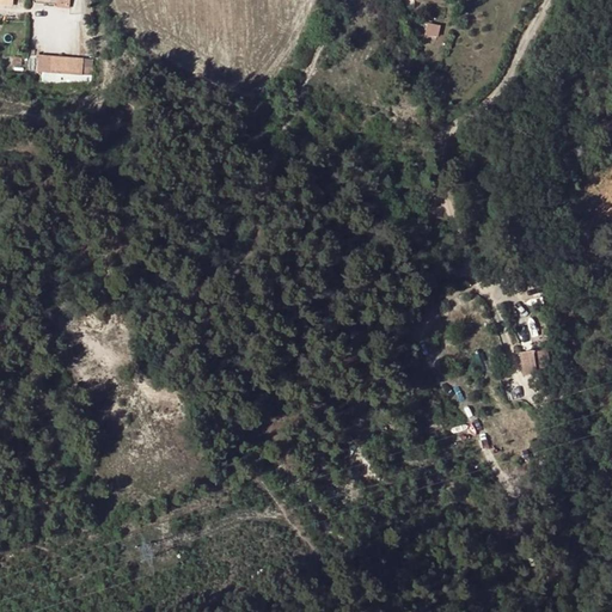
[(439,26),(427,24),(426,34),(436,36),(439,26)]
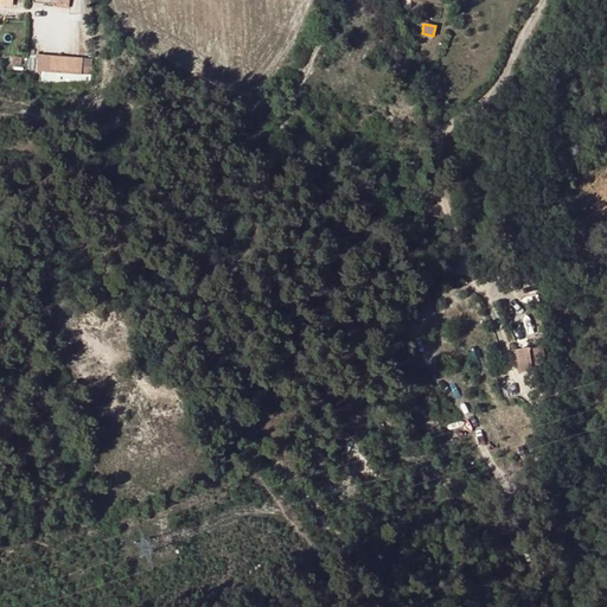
[(82,58),(37,55),(36,71),(39,71),(81,74),(82,65),(82,58)]
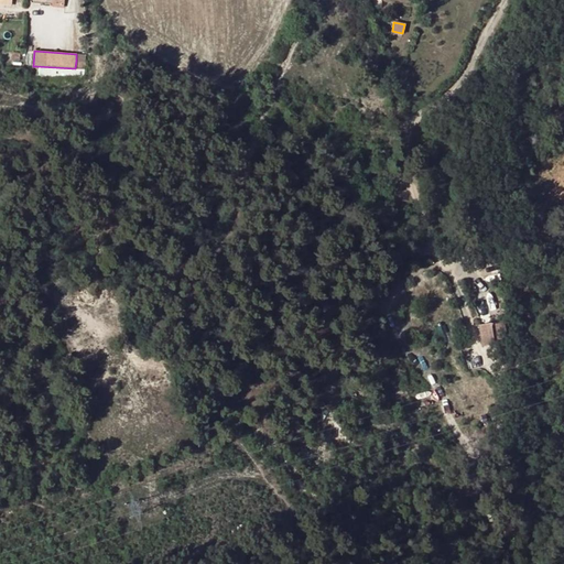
[(75,68),(36,66),(35,79),(57,79),(58,78),(83,79),(84,69),(75,68)]
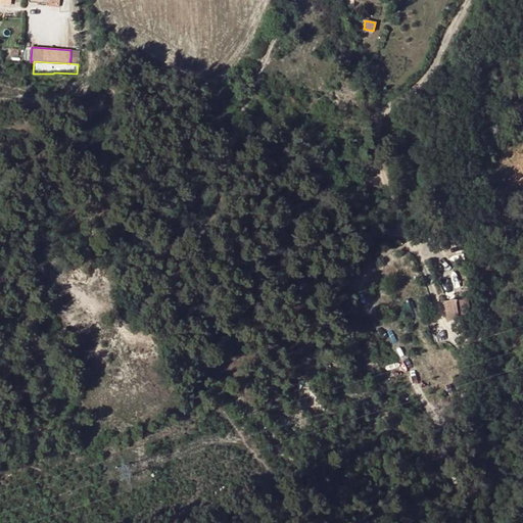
[(418,128),(416,109),(409,110),(412,129),(418,128)]
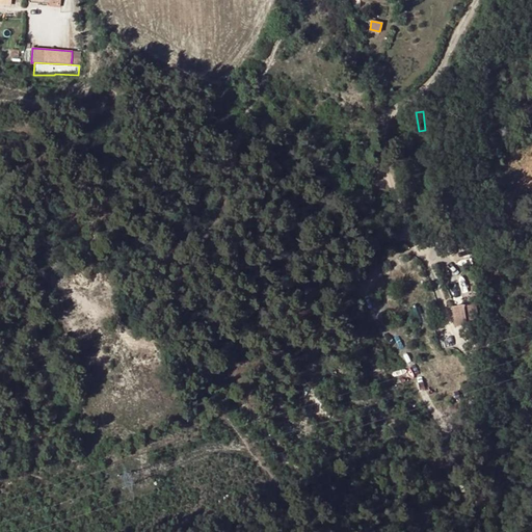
[(435,129),(428,130),(429,140),(436,139),(435,129)]
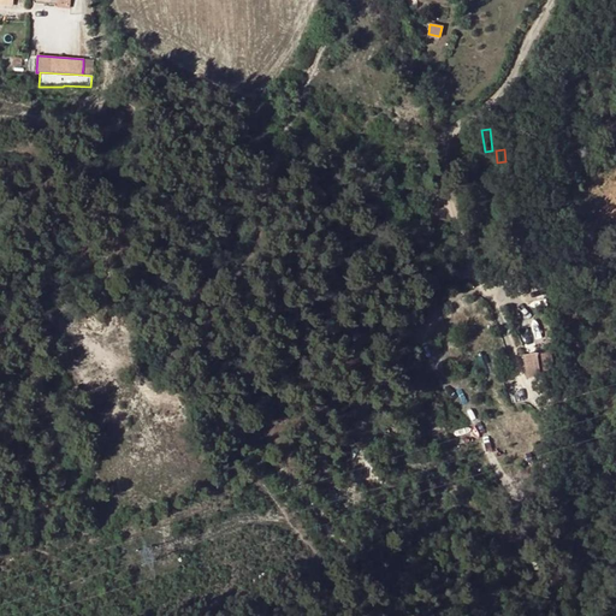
[(498,164),(497,163),(496,150),(492,150),(485,152),(484,153),(486,166),(498,164)]
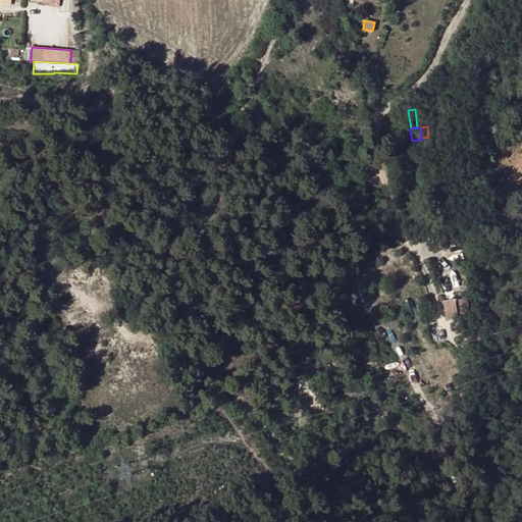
[(276,167),(265,153),(257,160),(268,173),(276,167)]
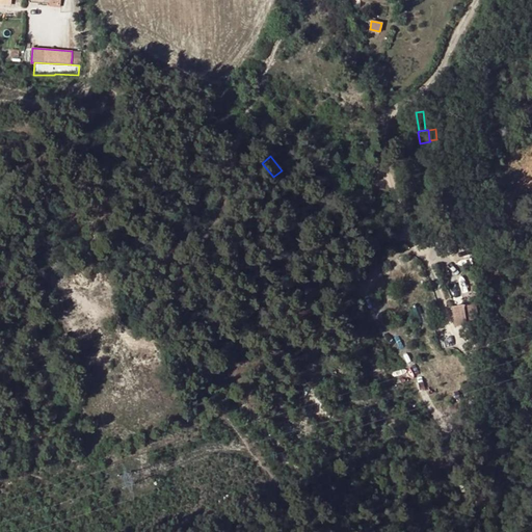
[(466,304),(469,324),(479,322),(475,302),(466,304)]
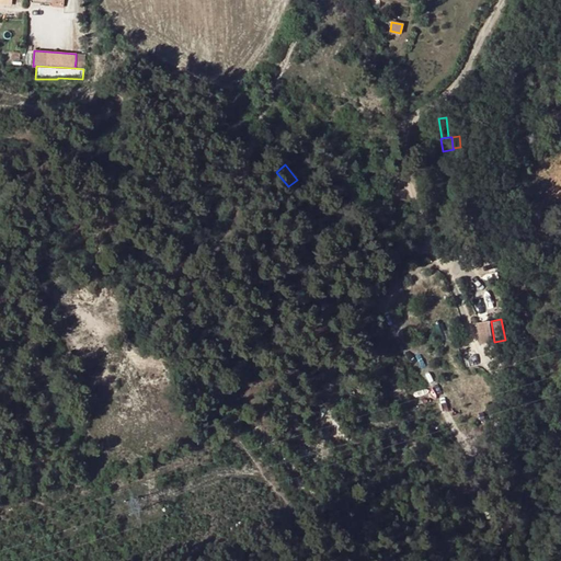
[(491,321),(478,323),(482,344),(494,342),(491,321)]
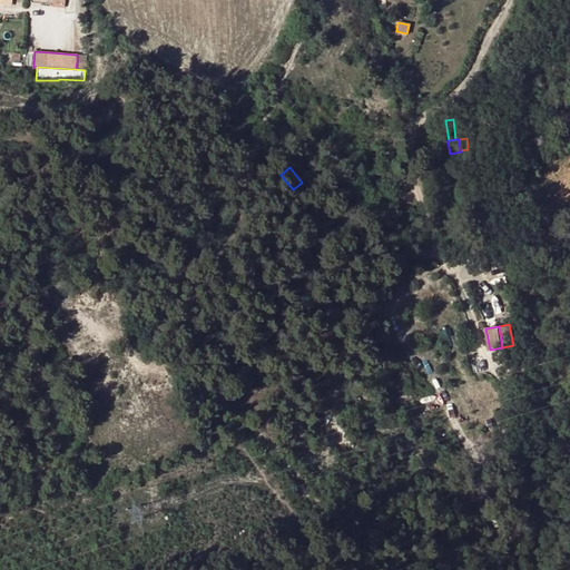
[(505,357),(516,355),(513,345),(502,347),(504,357),(505,357)]
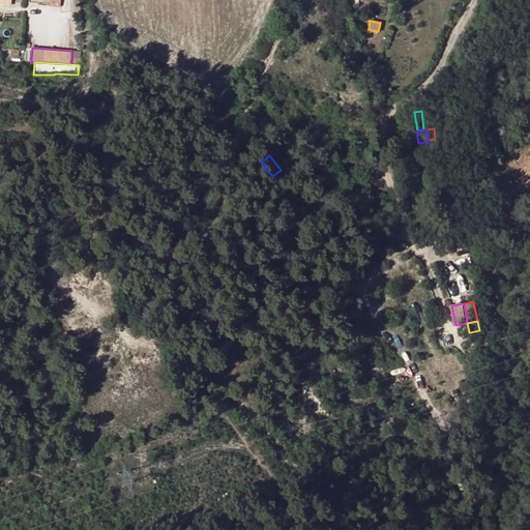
[(481,340),(479,330),(470,332),(472,342),(481,340)]
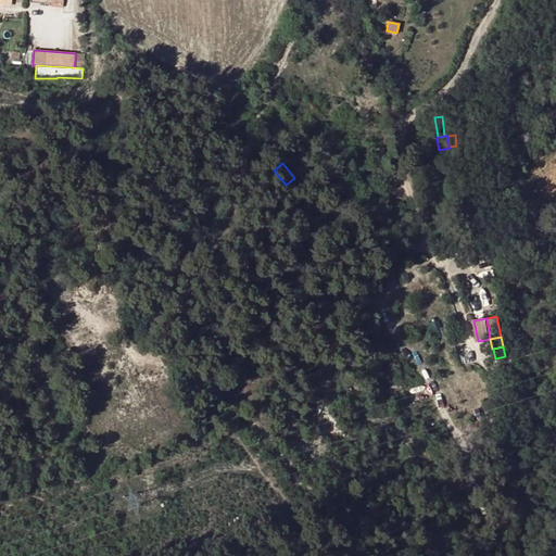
All buildings are outlined.
